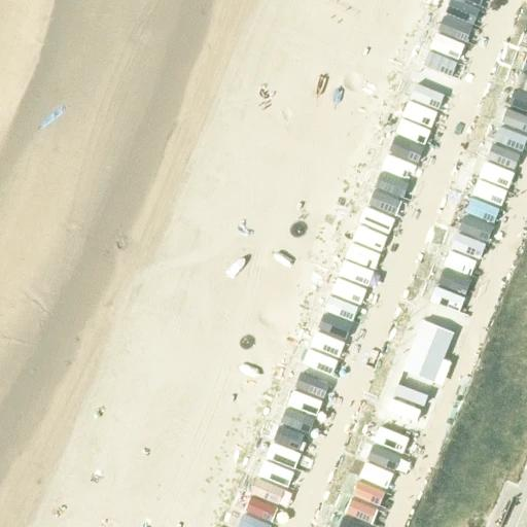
[(452,0),(436,48),(456,55),(454,60),(429,51),(425,63),(453,72),(464,39),(466,40),(479,0),(452,0)]
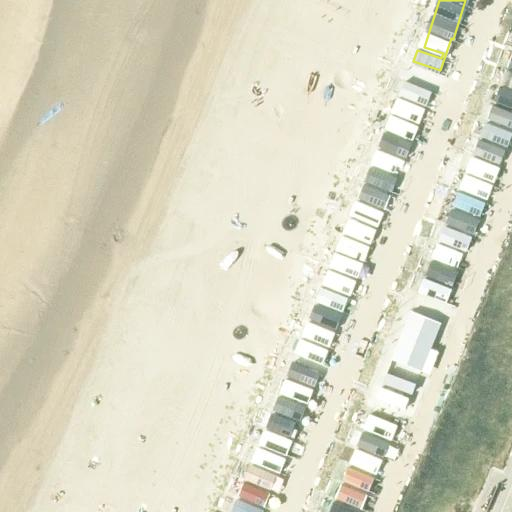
[(511,144),(511,143),(511,56),(503,85),(499,83),(483,135),(511,144)]
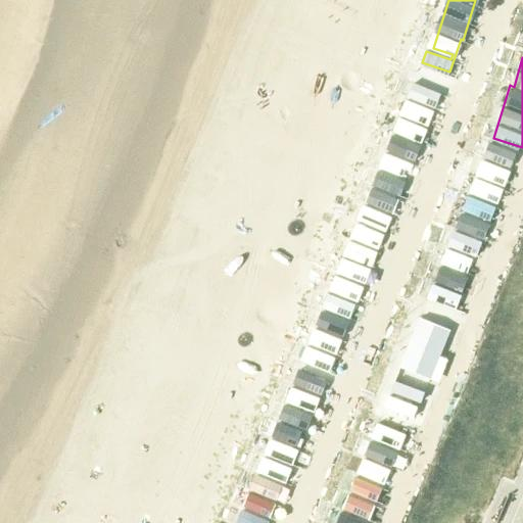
[(435,106),(441,93),(414,81),(408,94),(435,106)]
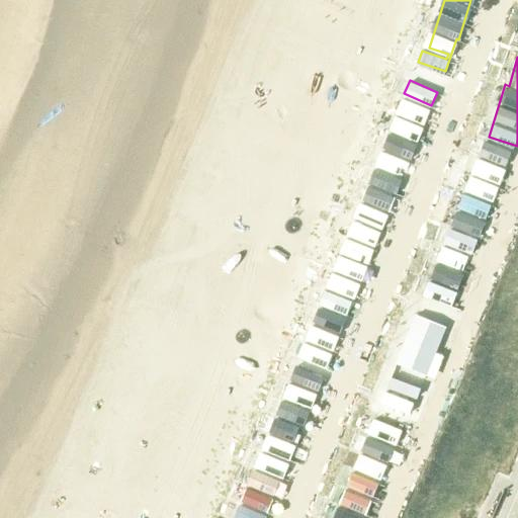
[(473,251),(510,148),(484,140),(465,191),(463,190),(446,242),(473,251)]
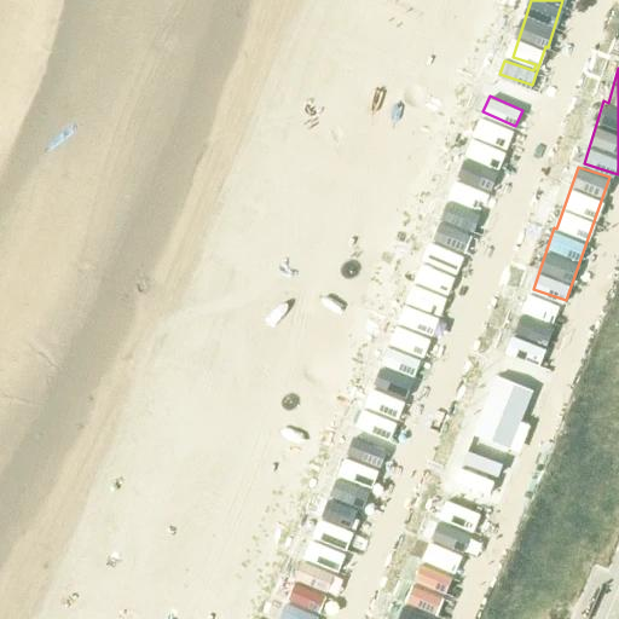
[(447,178),(363,428),(397,440),(480,189),(447,178)]
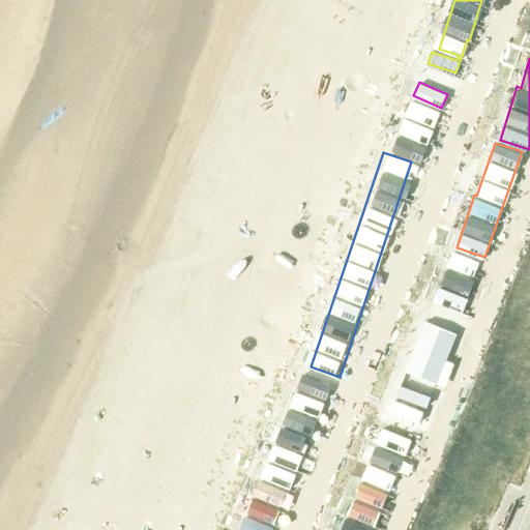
[(436,299),(464,307),(478,260),(450,252),(436,299)]
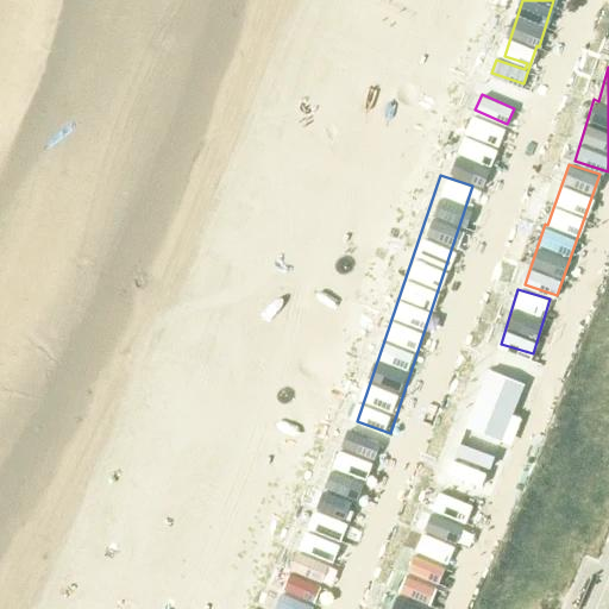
[(520,396),(525,380),(488,369),(482,385),(520,396)]
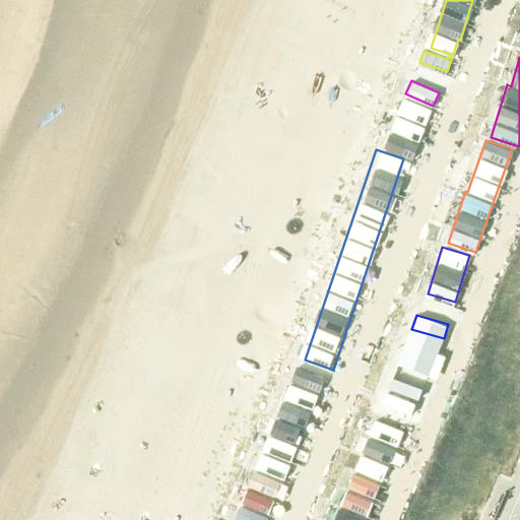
[(297,367),(284,395),(312,405),(323,377),(297,367)]
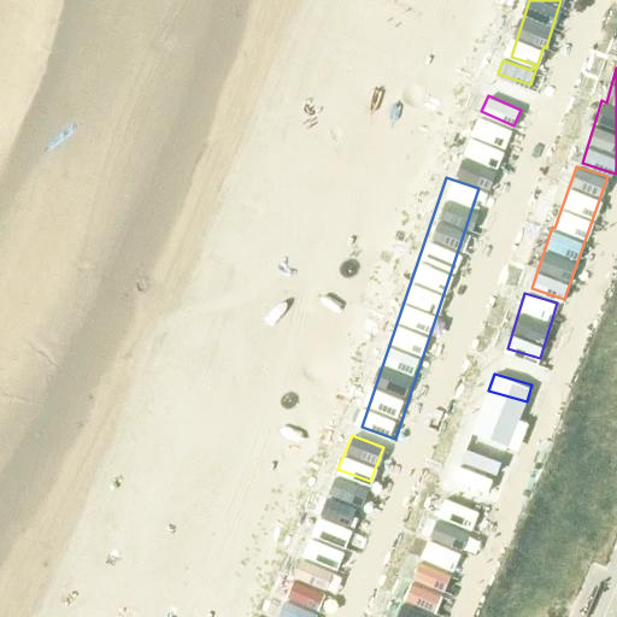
[(454,480),(489,491),(499,460),(464,450),(454,480)]
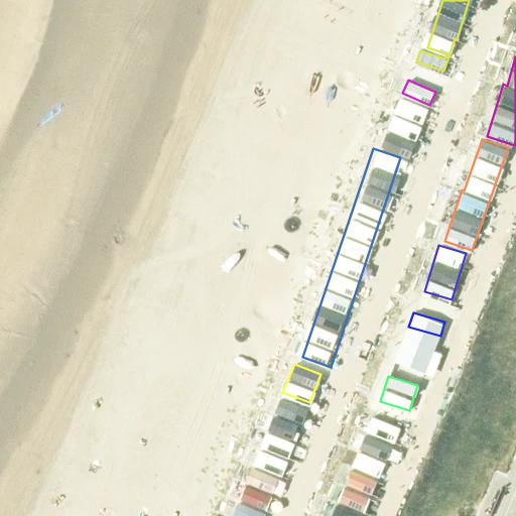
[(363,515),(396,426),(372,417),(353,469),(350,468),(332,515),(363,515)]
